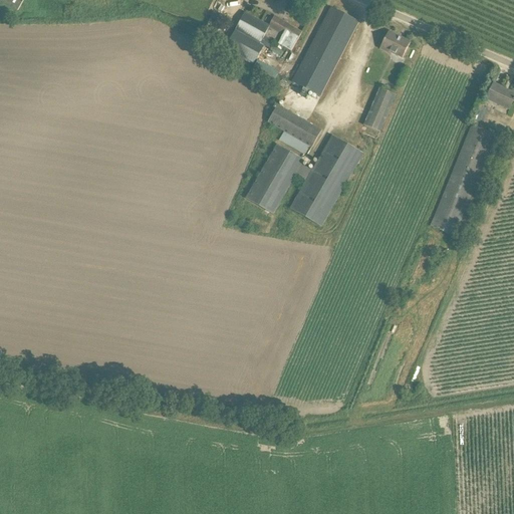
[(358,24),(342,16),(330,10),(292,82),(320,97),(358,24)]
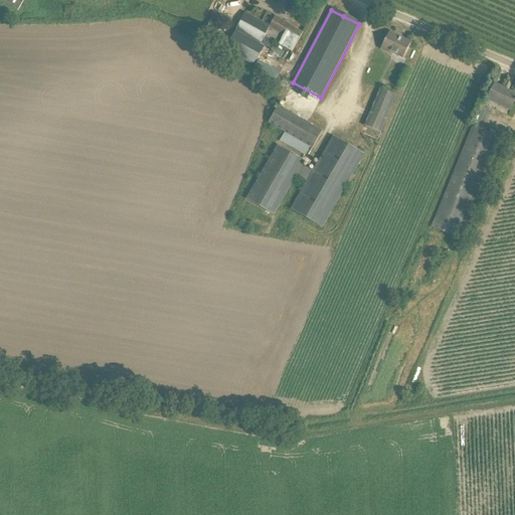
[(264,35),(269,27),(246,14),(236,31),(265,47),(270,50),(275,41),(264,35)]
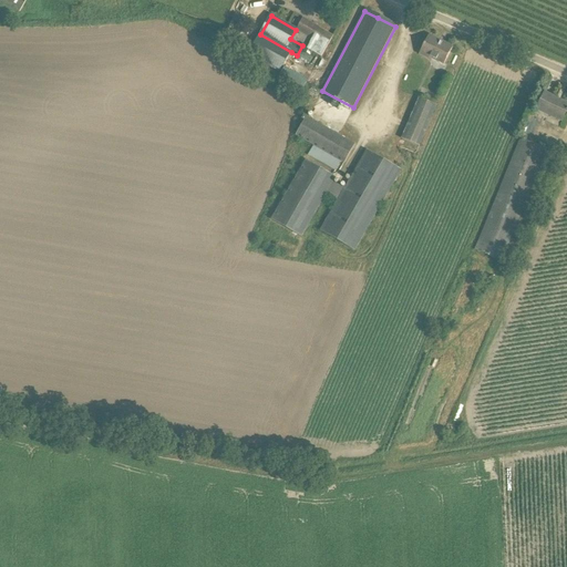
[(290,39),(302,45),(321,57),(333,37),(302,19),(296,30),(290,39)]
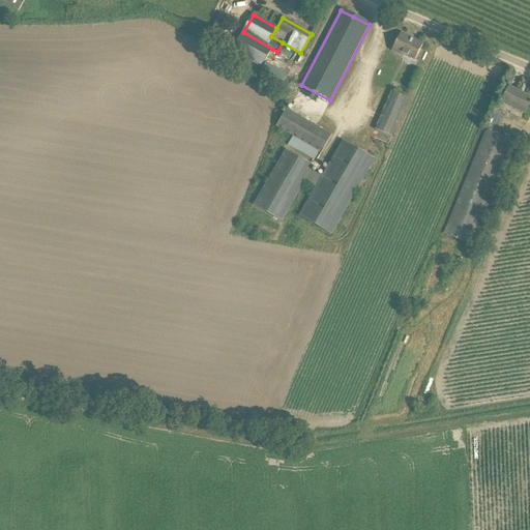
[(272,49),(243,32),(233,51),(261,67),(272,49)]
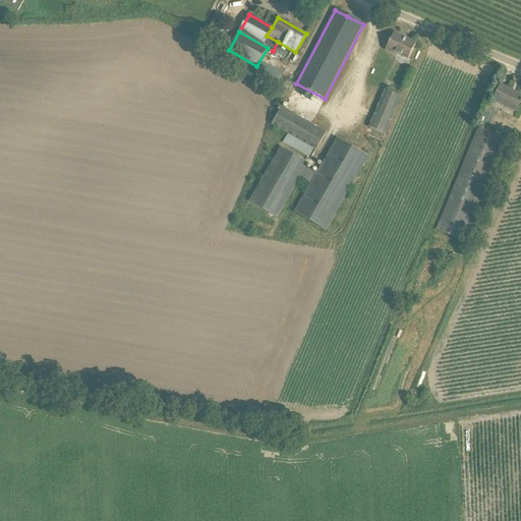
[(394,33),(387,48),(408,59),(416,44),(394,33)]
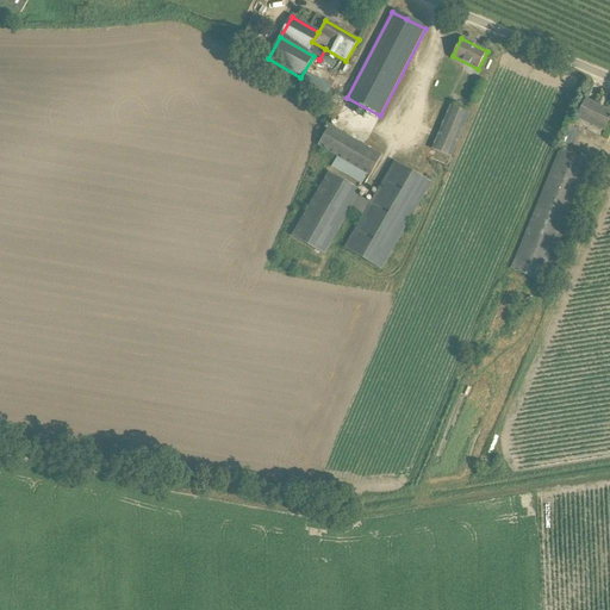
[(609,111),(586,100),(578,118),(604,131),(609,119),(609,111)]
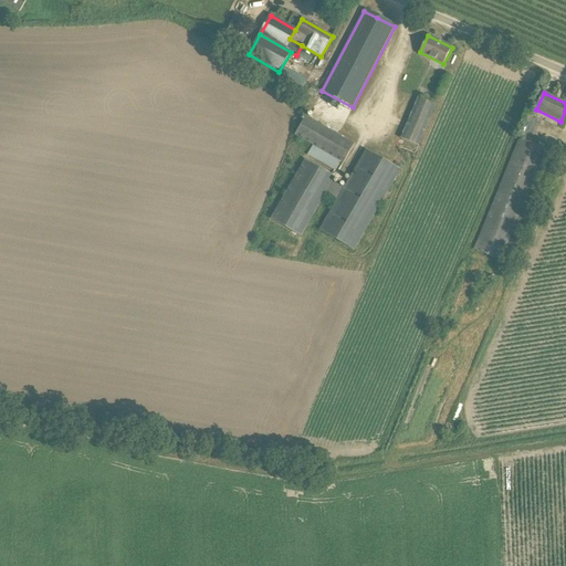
[(436,105),(419,98),(401,139),(419,146),(436,105)]
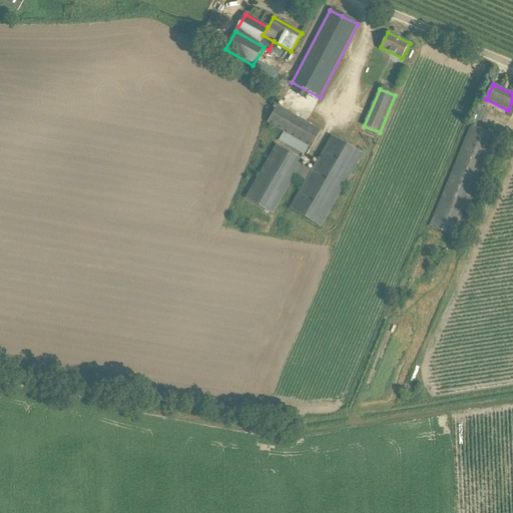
[(322,131),(275,105),(266,122),(284,132),(308,145),(312,148),(322,131)]
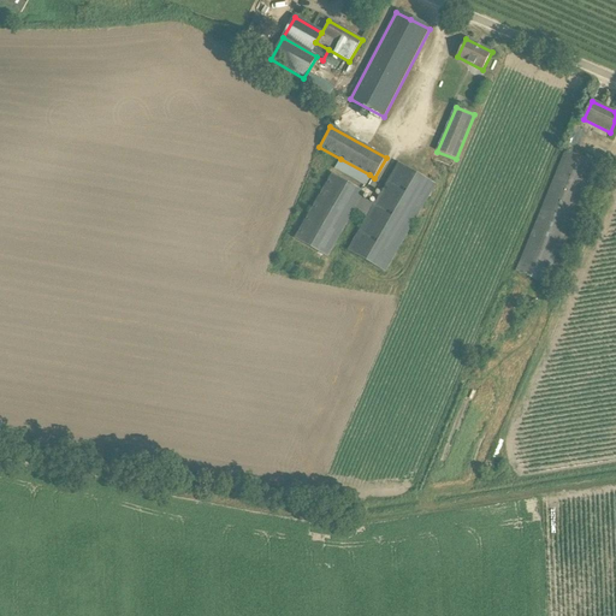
[(594,163),(566,150),(521,262),(549,274),(594,163)]
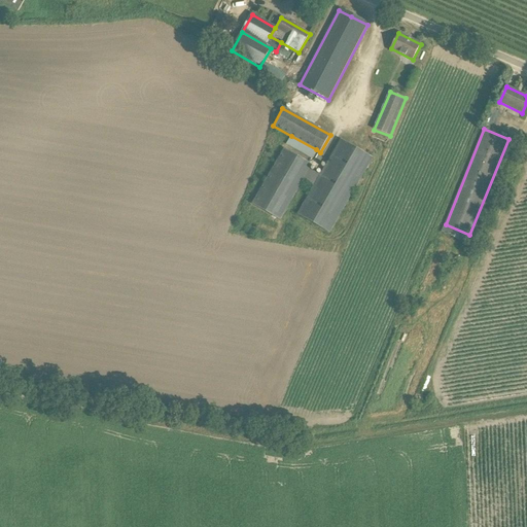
[(311,159),(316,149),(291,136),(286,145),(311,159)]
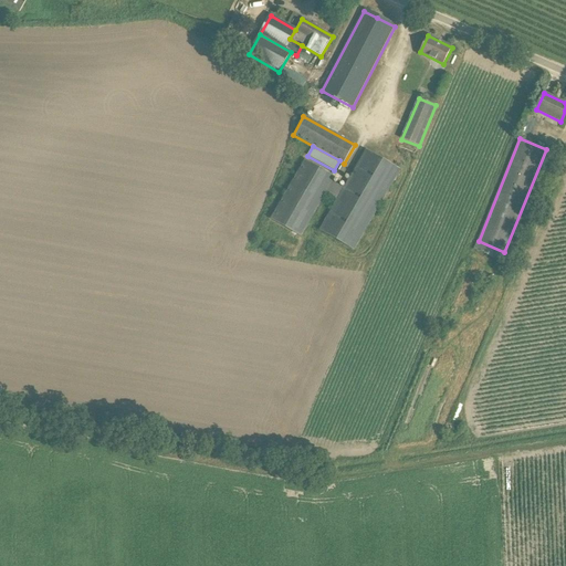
[(320,229),(354,249),(400,171),(366,152),(344,189),(333,182),(335,178),(305,160),(271,218),(301,236),(325,195),(336,201),(320,229)]
